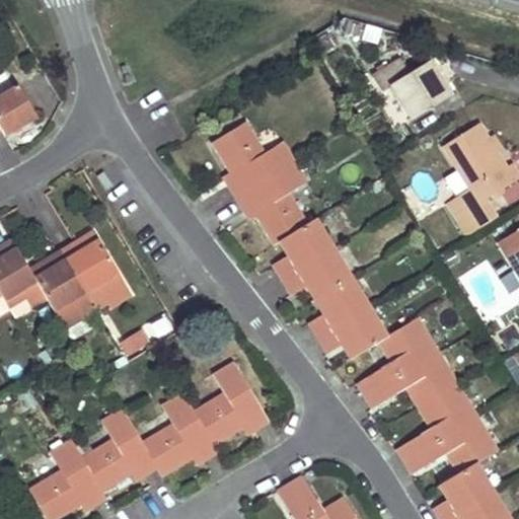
[(430,62),(412,73),(402,60),(375,77),(383,90),(393,84),(415,119),(451,95),(430,62)]
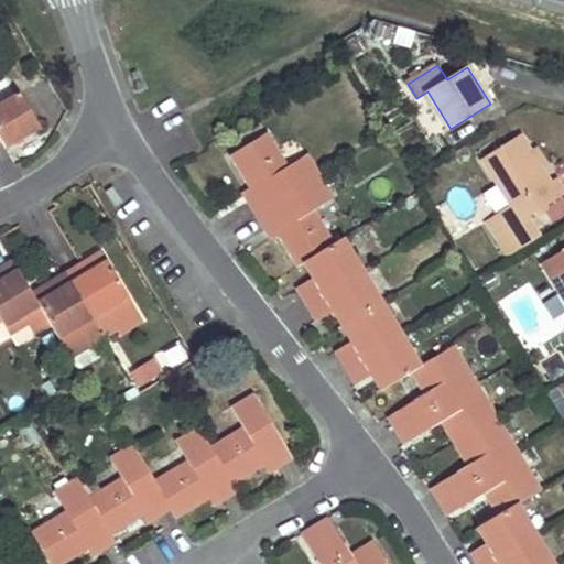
[(0,104),(0,142),(2,141),(7,148),(41,128),(21,93),(0,104)]
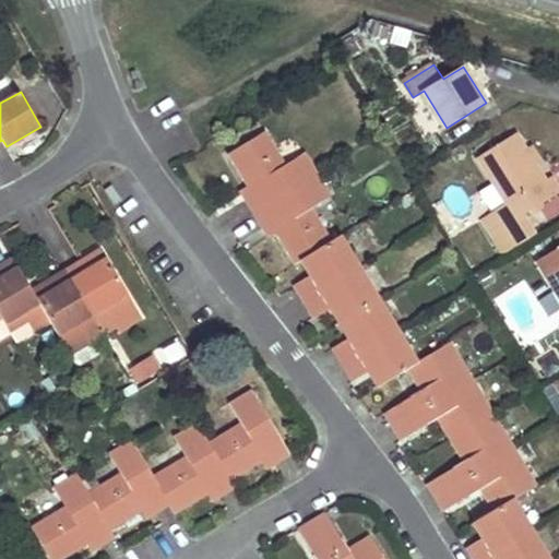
[(266,132),(230,155),(249,186),(253,194),(246,199),(254,213),(317,176),(304,153),(286,163),(266,132)]
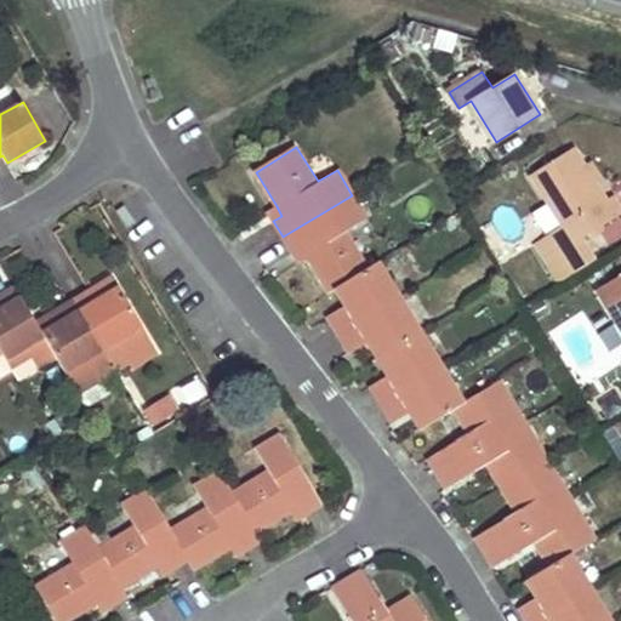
[(577,147),(533,172),(565,227),(571,224),(581,240),(620,215),(620,205),(616,197),(610,201),(597,181),(587,164),(577,147)]
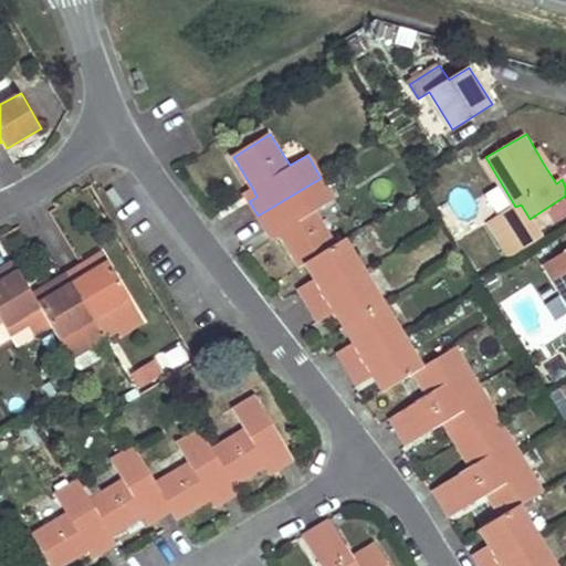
[(535,149),(544,165),(551,161),(541,146),(535,149)]
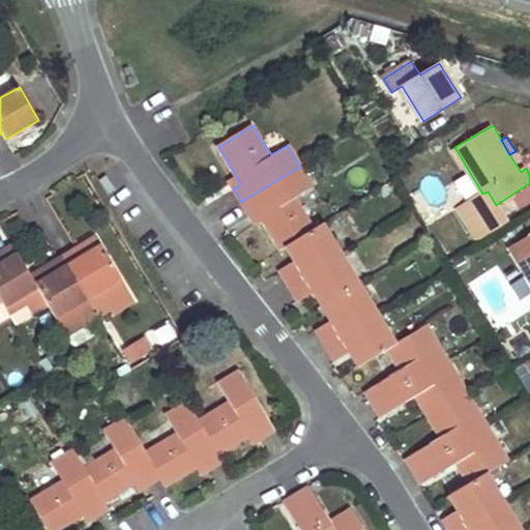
[(300,167),(241,202),(249,216),(257,212),(262,219),(281,251),(286,247),(292,244),(317,230),(297,197),(314,187),(300,167)]
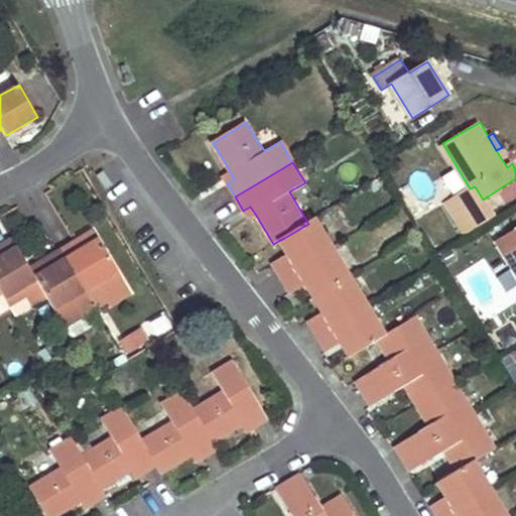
[(230,171),(223,176),(227,183),(234,179),(230,171)]
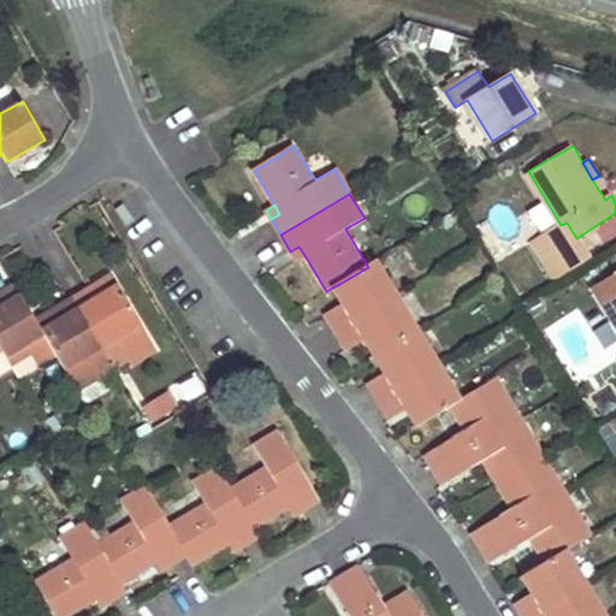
[(298,247),(290,252),(295,261),(304,255),(298,247)]
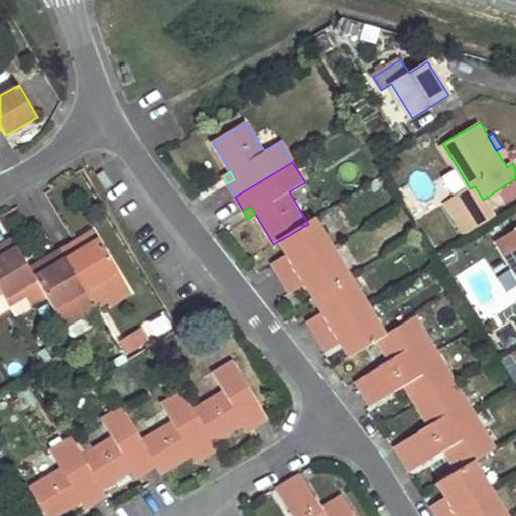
[(308,224),(284,238),(292,251),(286,255),(273,263),(282,277),(334,247),(316,219),(308,224)]
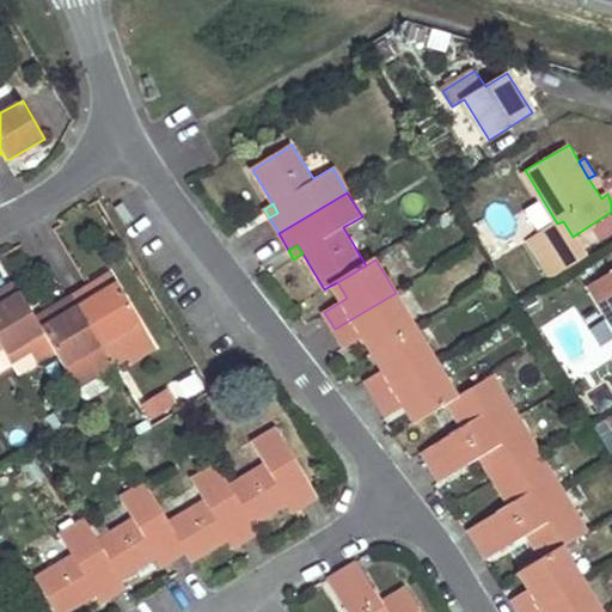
[(611,270),(591,283),(611,318),(611,270)]
